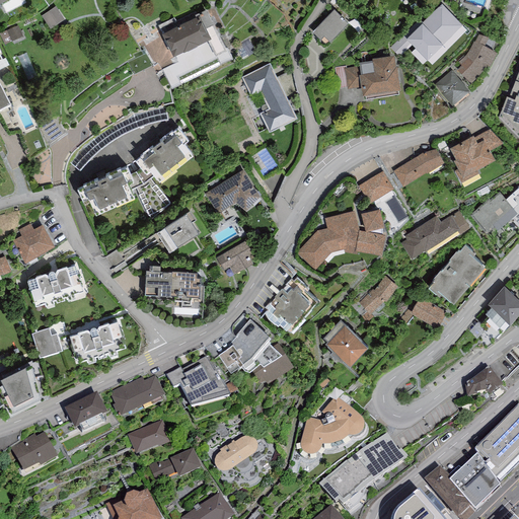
[(65,20),(56,6),(42,16),(51,29),(65,20)]
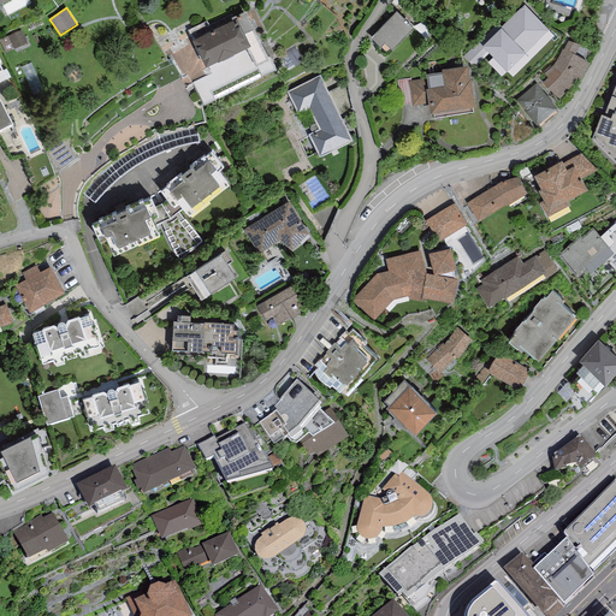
[(486,43),(513,70),(549,35),(522,7),(486,43)]
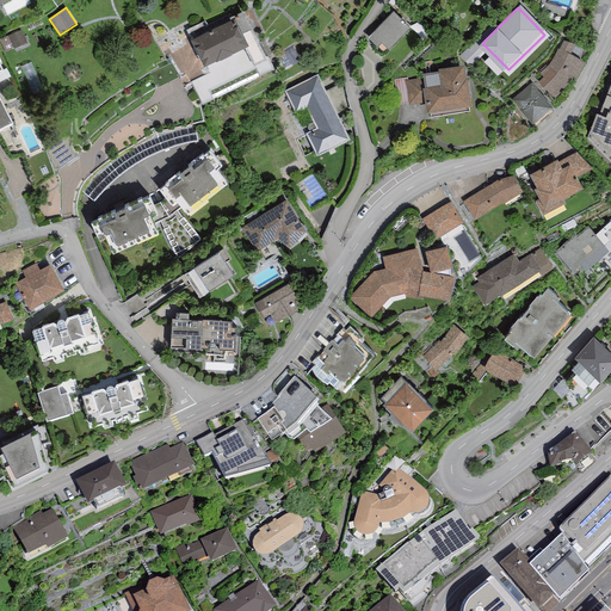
[(393,12),(368,38),(384,55),(409,28),(393,12)]
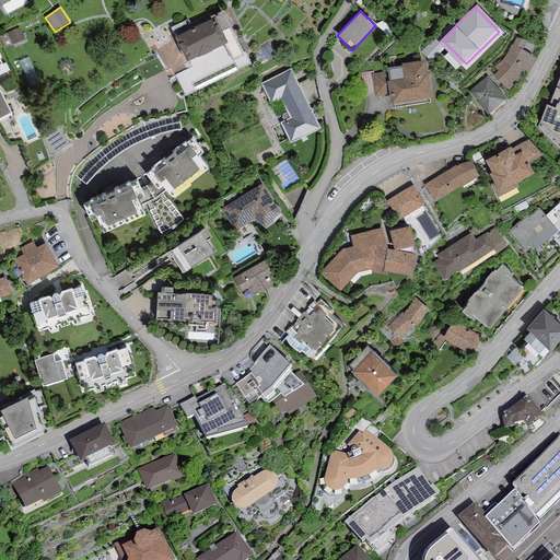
[(209,14),(177,30),(179,35),(175,37),(187,62),(228,43),(224,35),(223,36),(218,24),(217,24),(213,18),(211,19),(209,14)]
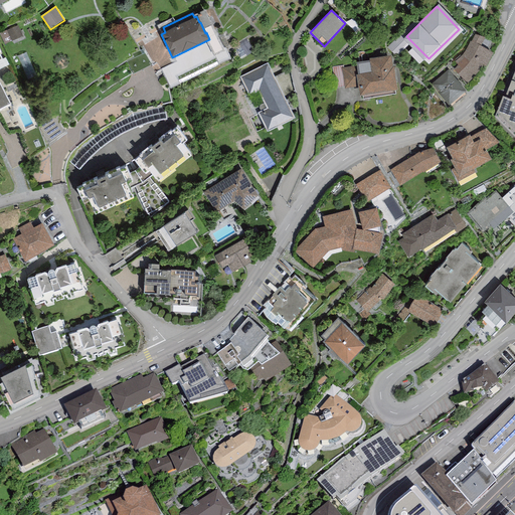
[(18,24),(0,32),(0,35),(4,44),(23,35),(18,24)]
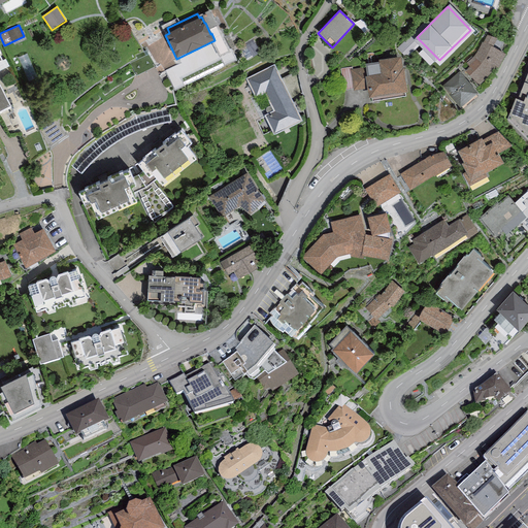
[(468,70),(486,85),(508,58),(491,43),(468,70)]
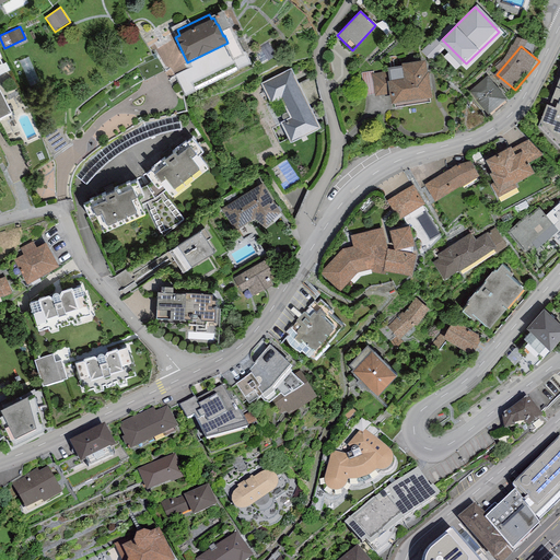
[(0,118),(12,113),(0,90),(0,65),(3,63),(0,58),(0,57),(1,57),(0,55),(0,118)]
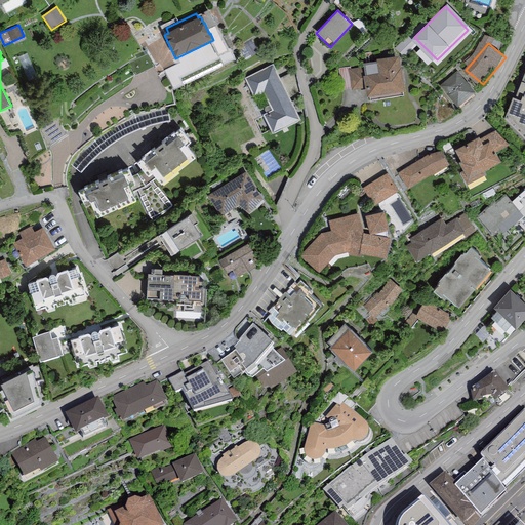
[(376,62),(363,64),(363,67),(348,70),(352,90),(365,88),(367,97),(405,92),(403,81),(404,80),(402,68),(401,68),(399,56),(376,61),(376,62)]
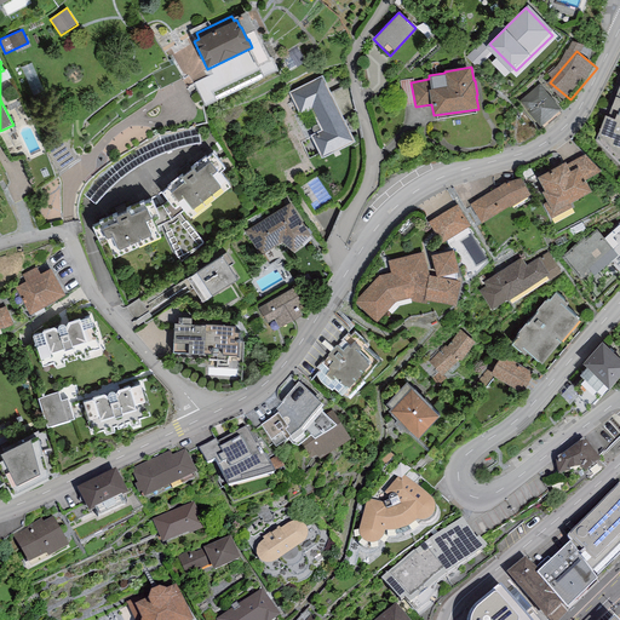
[(322,76),(288,92),(321,159),(355,142),(322,76)]
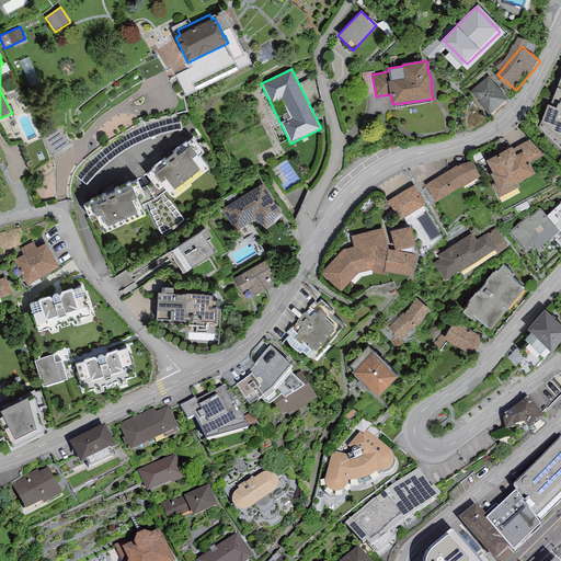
[(560,75),(549,105),(547,104),(538,127),(560,150),(560,75)]
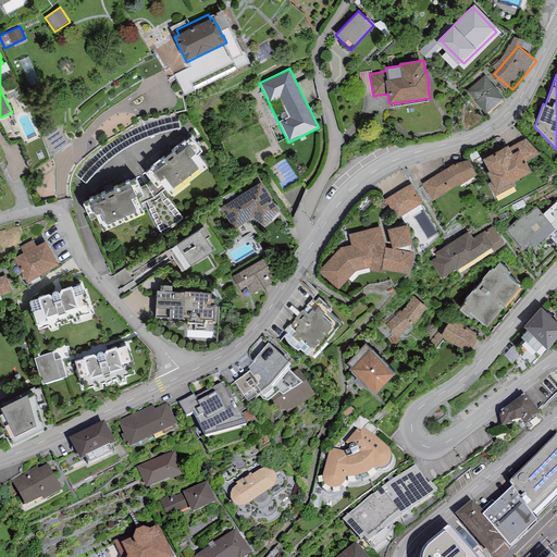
[(474,89),(493,111),(506,99),(489,78),(474,89)]
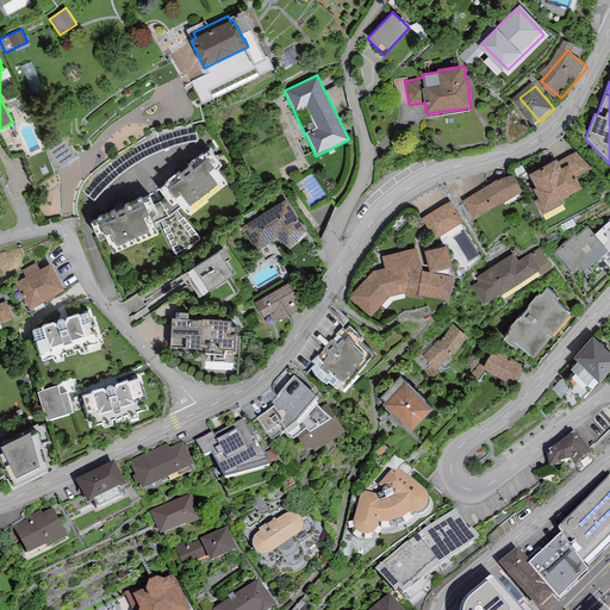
[(201,154),(187,166),(188,167),(180,173),(179,172),(165,184),(166,185),(159,191),(166,198),(178,212),(178,211),(180,210),(186,219),(231,182),(218,168),(222,166),(210,150),(203,155),(201,154)]
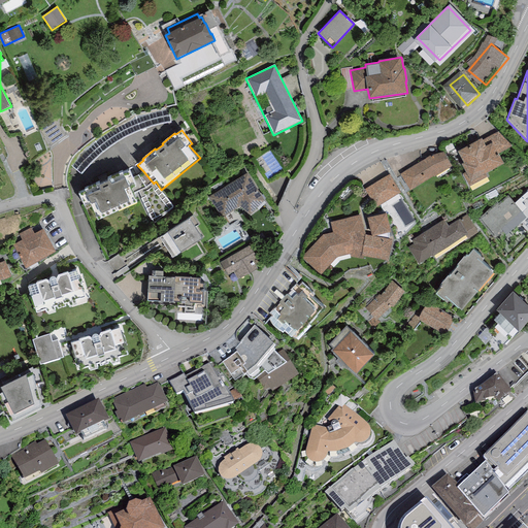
[(495,136),(465,156),(483,184),(513,164),(495,136)]
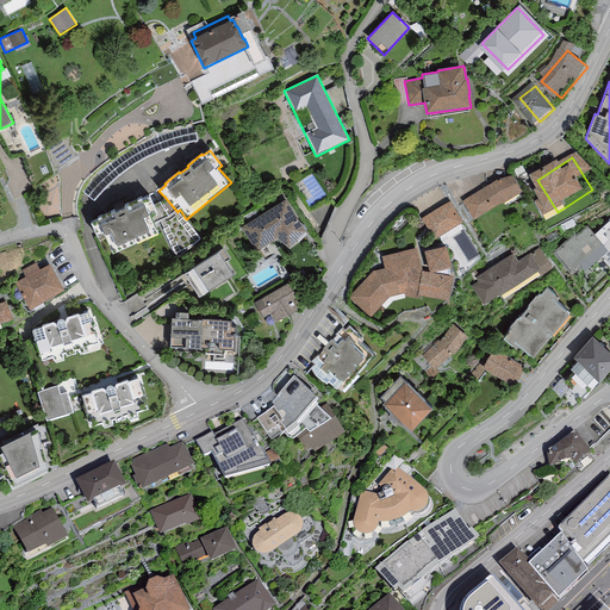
[(516,173),(470,199),(480,218),(527,192),(516,173)]
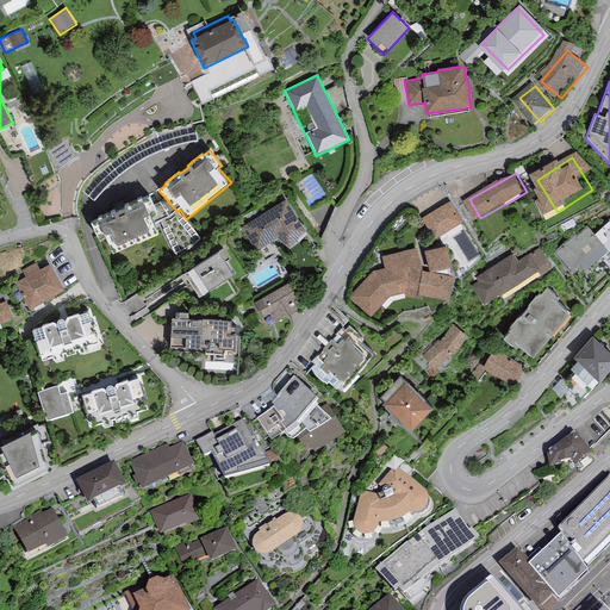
[(98,221),(91,223),(99,241),(103,240),(110,257),(162,234),(157,224),(154,216),(157,215),(153,204),(149,197),(142,200),(141,199),(124,206),(125,209),(116,212),(114,211),(98,218),(98,221)]
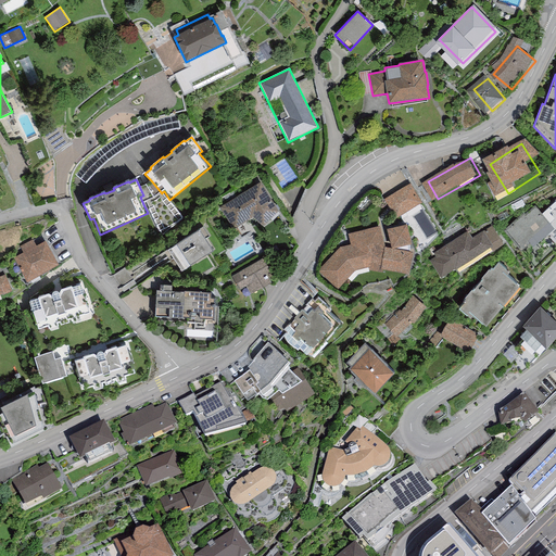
[(146,184),(139,186),(143,196),(140,197),(143,204),(146,203),(162,236),(182,218),(162,192),(162,193),(151,180),(146,184)]
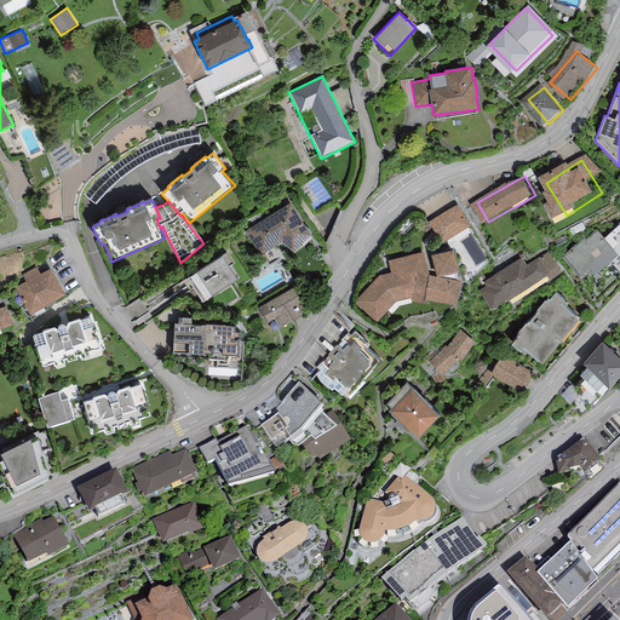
[(294,205),(256,234),(269,252),(287,239),(294,248),(315,234),(294,205)]
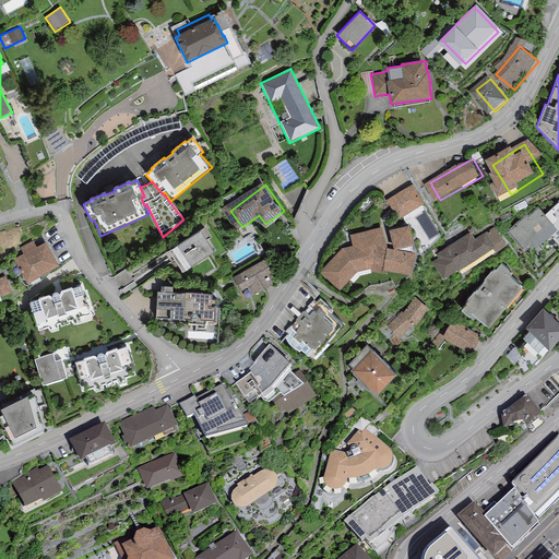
[(412,185),(385,200),(397,219),(424,204),(412,185)]
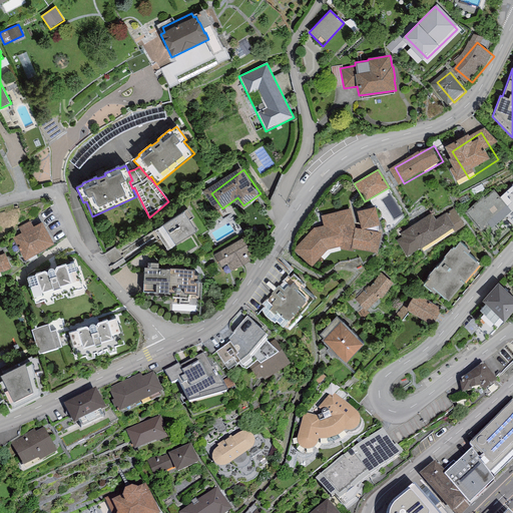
[(465,213),(481,231),(489,224),(492,228),(505,216),(512,224),(512,184),(500,196),(493,190),(484,198),(483,196),(465,213)]
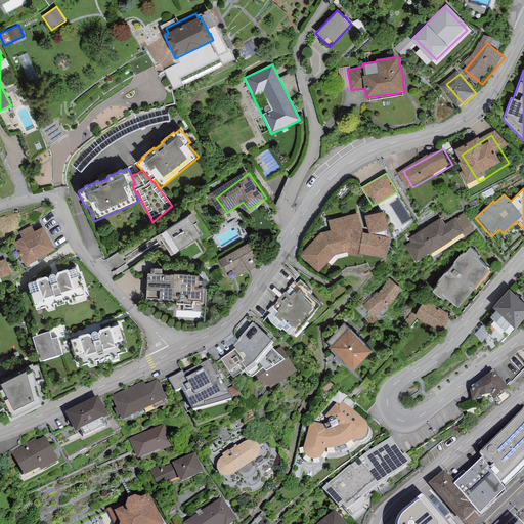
[(466,209),(407,243),(420,263),(478,230),(466,209)]
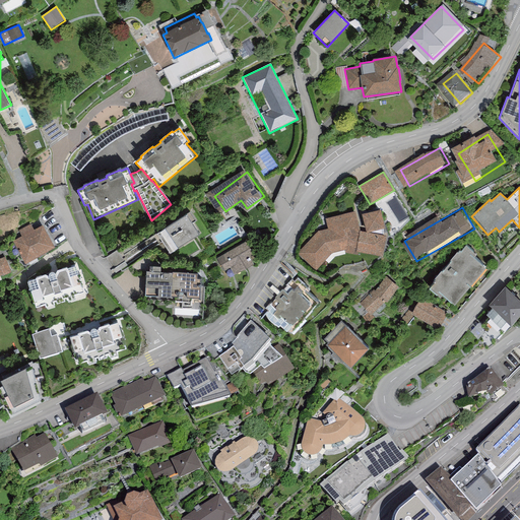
[(380,209),(362,214),(367,233),(385,228),(380,209)]
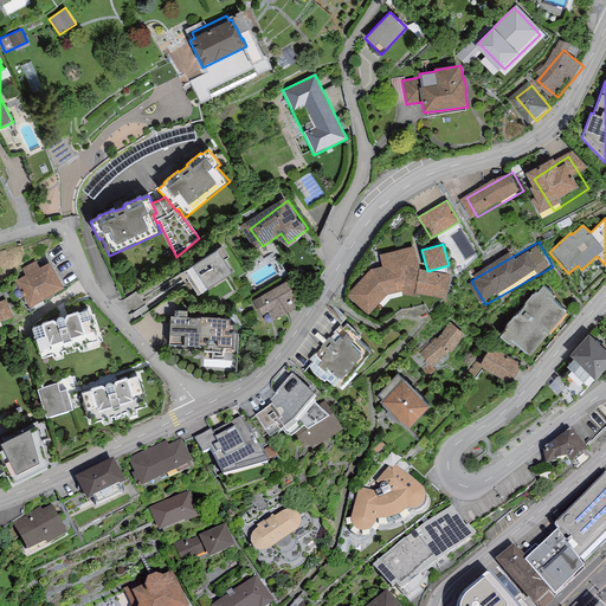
[(381,268),(371,270),(346,297),(367,316),(387,295),(403,291),(401,295),(417,297),(417,295),(445,300),(450,276),(419,270),(413,246),(379,256),(381,268)]
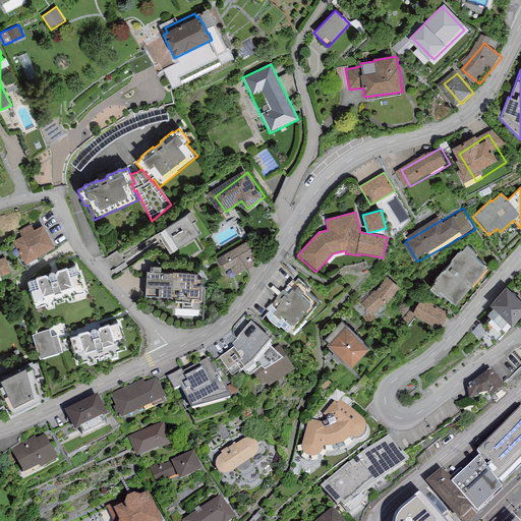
[(187,215),(157,234),(170,254),(199,235),(187,215)]
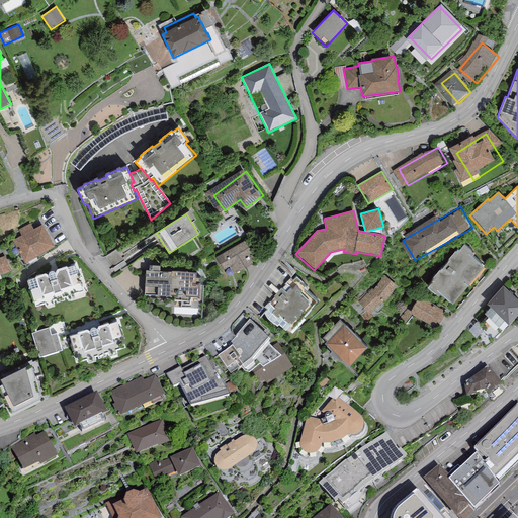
[(21,235),(12,240),(24,263),(55,247),(42,225),(33,229),(30,224),(18,230),(21,235)]
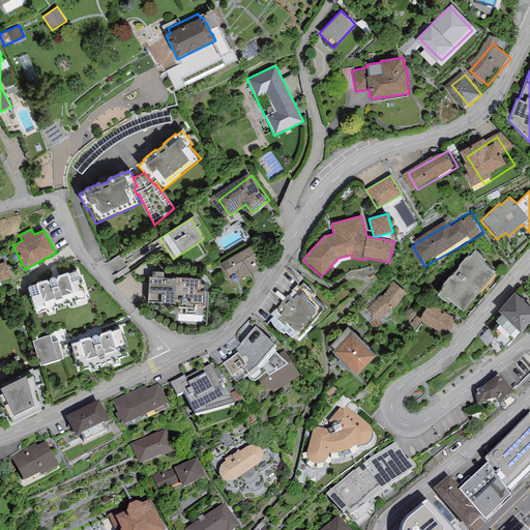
[(254,243),(224,262),(239,288),(269,270),(254,243)]
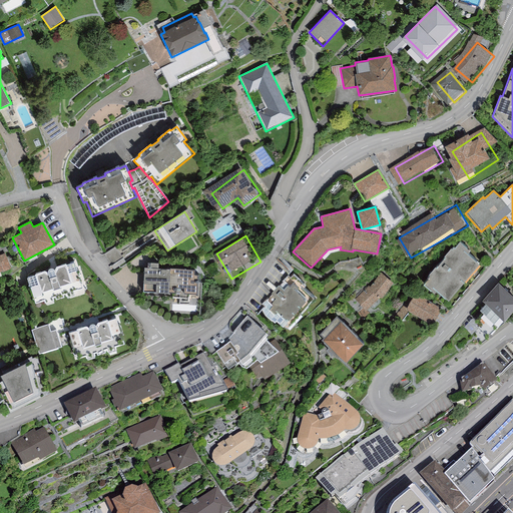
[(467,248),(459,241),(454,247),(453,246),(451,249),(451,248),(444,257),(445,258),(436,268),(435,268),(429,275),(431,276),(423,286),(431,292),(434,294),(437,291),(448,301),(479,265),(468,254),(470,251),(467,249),(467,248)]
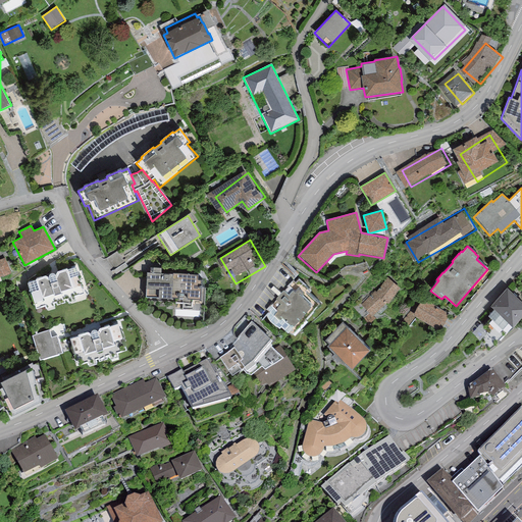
[(0,276),(2,276),(2,277),(11,273),(5,258),(0,259),(0,276)]
